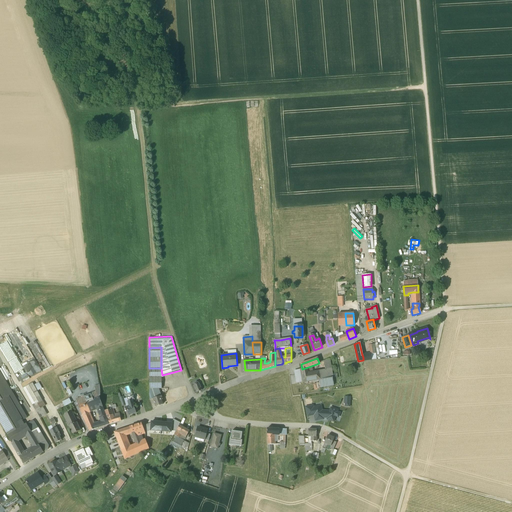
[(311,366),(302,369),(301,370),(303,383),(310,381),(310,382),(311,382),(311,381),(320,380),(319,371),(313,372),(311,366)]
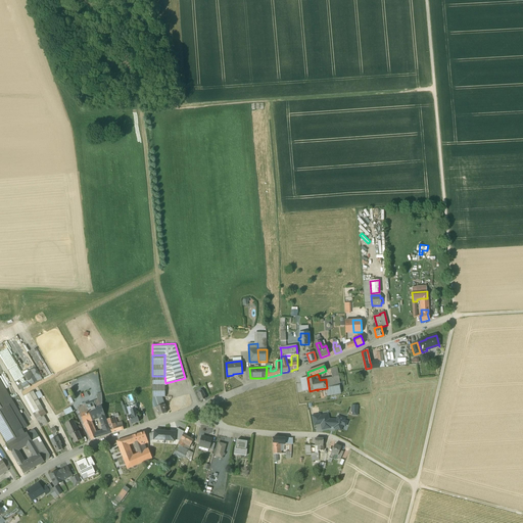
[(164,376),(152,376),(152,386),(164,386),(165,383),(164,376)]
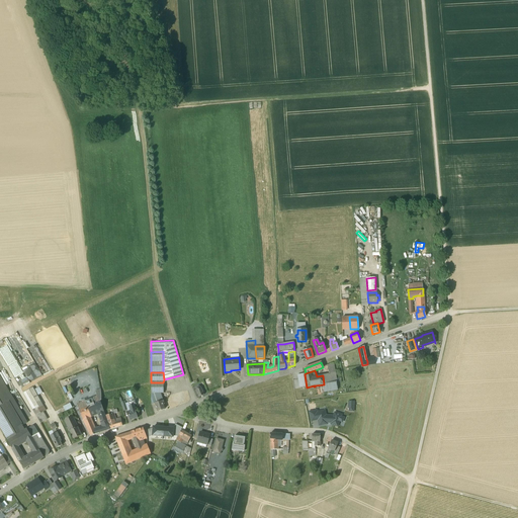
[(305,374),(298,375),(300,389),(307,387),(305,374)]
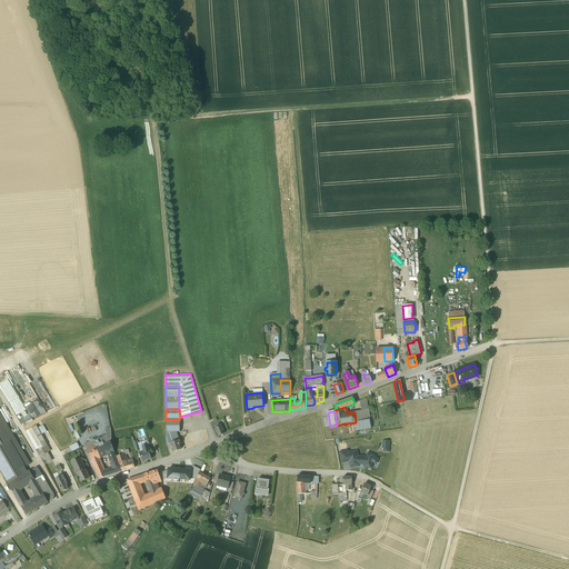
[(0,412),(0,445),(9,440),(9,441),(15,437),(0,412)]
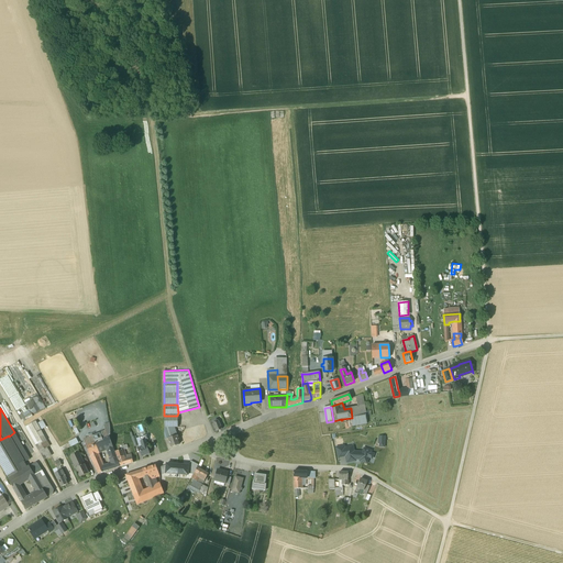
[(360,416),(353,417),(355,427),(367,423),(365,415),(360,416)]
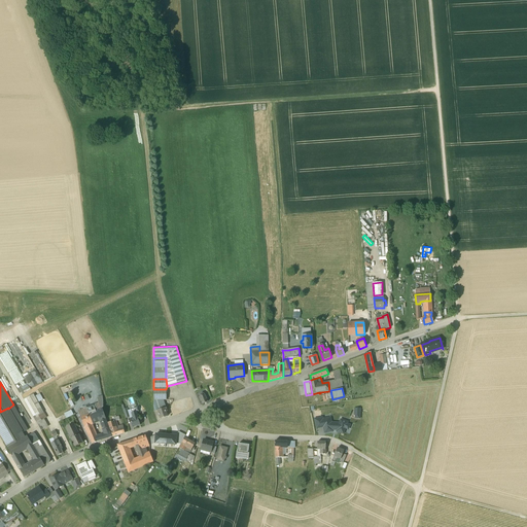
[(166,389),(153,389),(153,400),(164,399),(167,399),(166,389)]
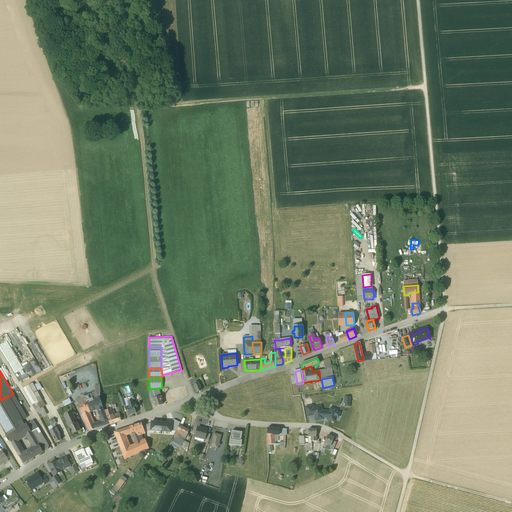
[(199,384),(197,382),(196,382),(194,383),(194,386),(196,392),(198,392),(201,391),(200,390),(202,390),(199,384)]
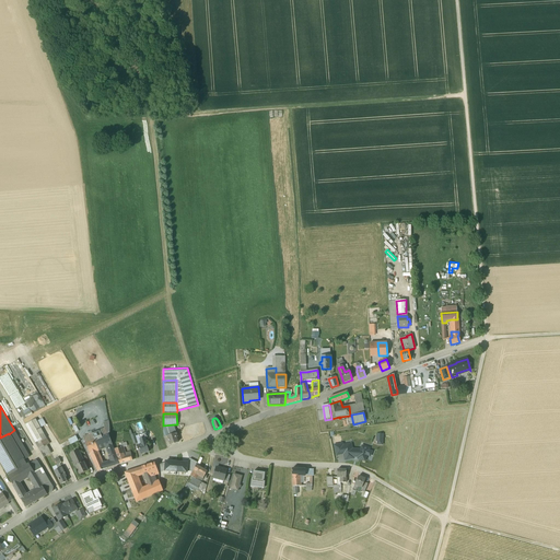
[(46,439),(36,419),(28,423),(39,442),(46,439)]
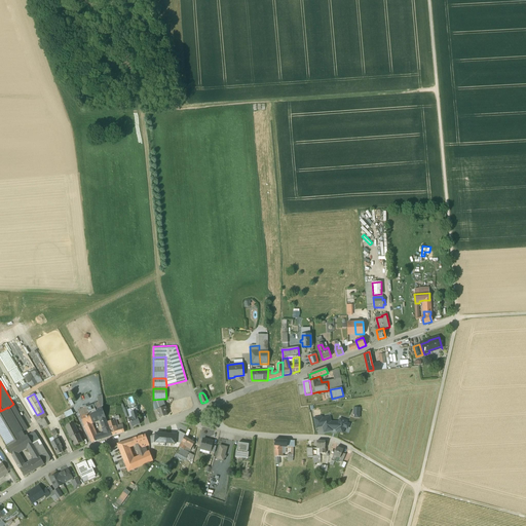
[(15,401),(27,424),(30,423),(19,399),(15,401)]
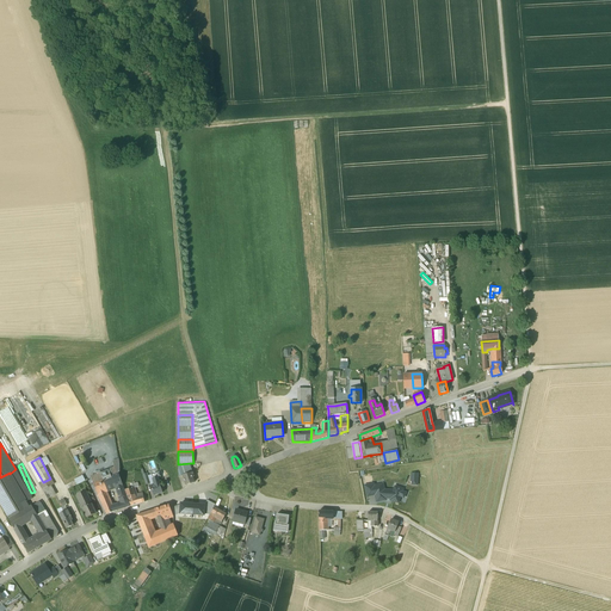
[(190,463),(178,464),(178,476),(178,477),(183,476),(183,475),(186,474),(184,469),(191,467),(190,463)]
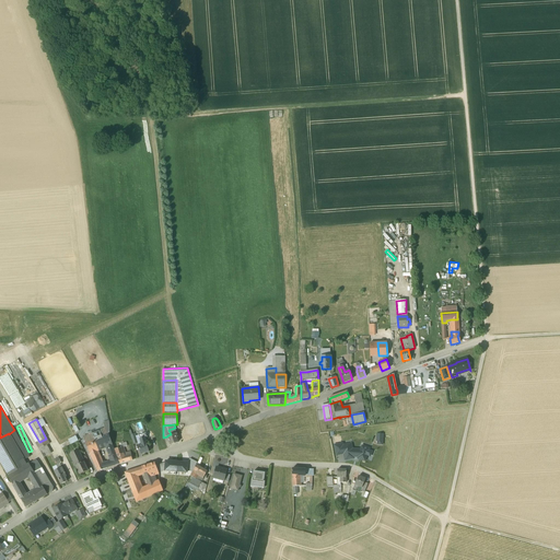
[(106,428),(96,432),(98,436),(108,433),(106,428)]
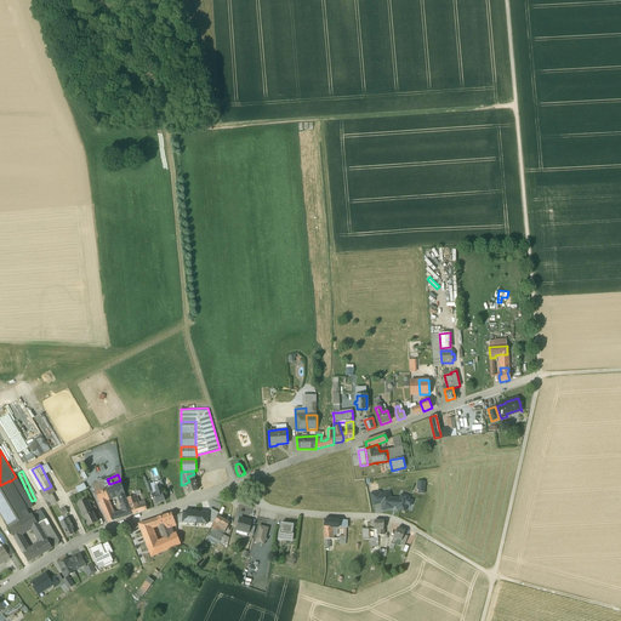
[(194,474),(187,477),(189,482),(186,483),(186,484),(189,493),(198,490),(195,485),(197,484),(194,474)]
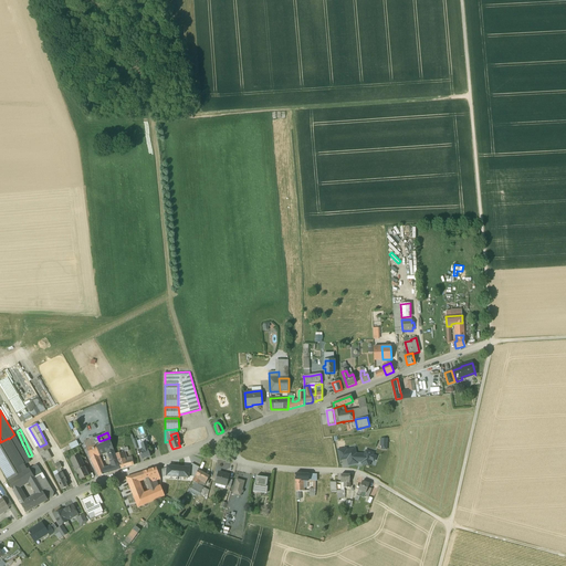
[(97,437),(93,438),(95,443),(91,444),(95,457),(97,456),(107,451),(114,449),(109,438),(100,441),(97,437)]
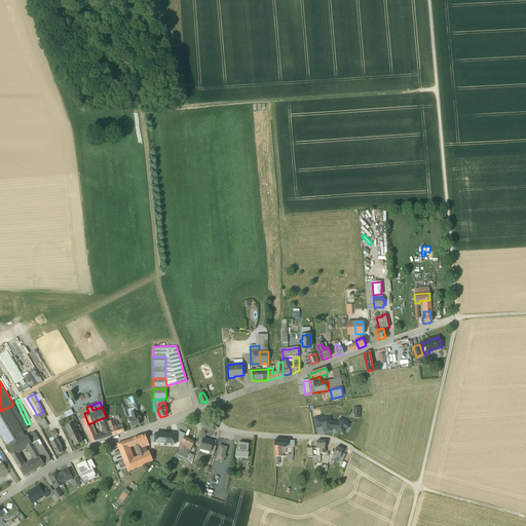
[(8,407),(0,411),(0,434),(7,447),(26,437),(8,408),(8,407)]
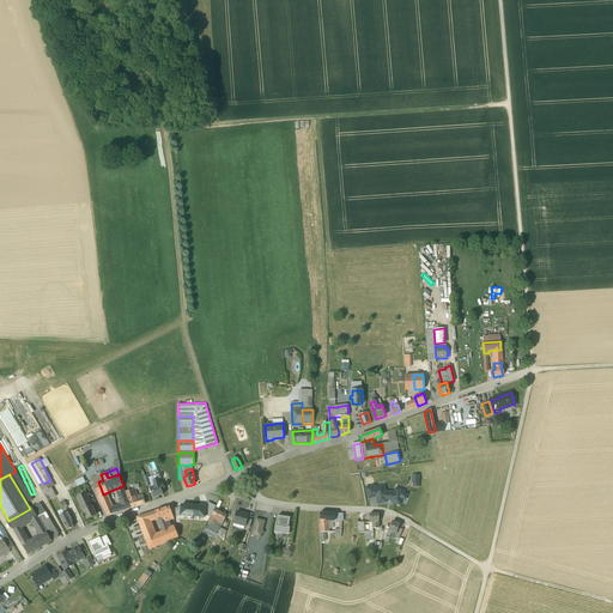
[(101,474),(91,479),(92,484),(98,481),(103,480),(101,474)]
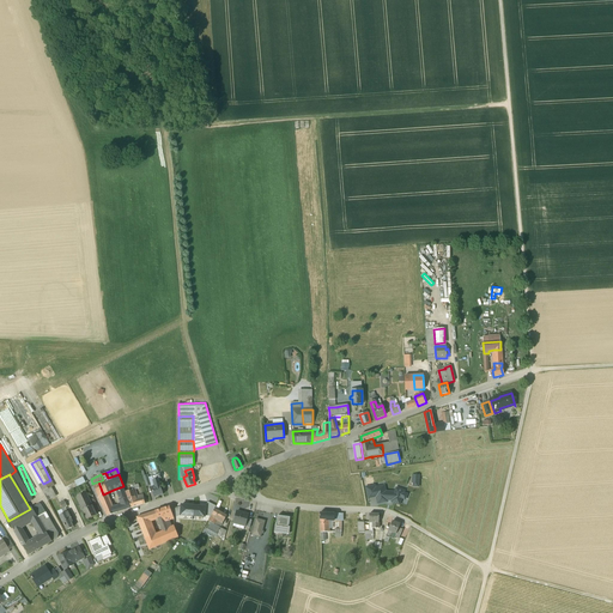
[(159,485),(158,480),(158,479),(153,480),(153,481),(155,486),(151,487),(155,497),(163,495),(159,485)]
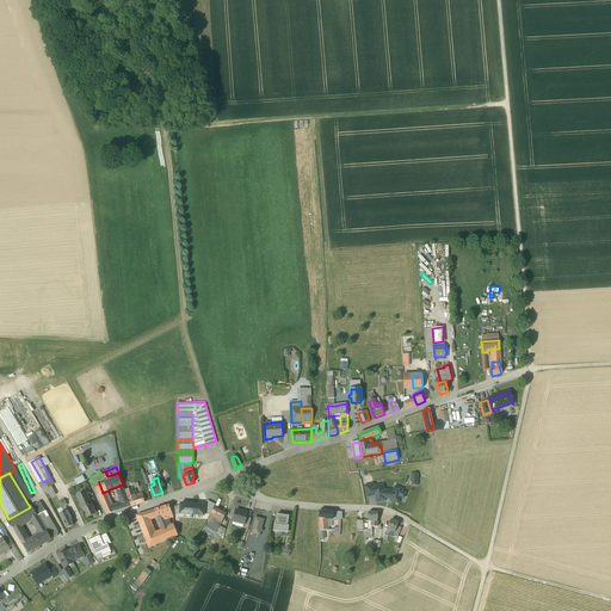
[(103,493),(98,480),(92,482),(98,494),(103,493)]
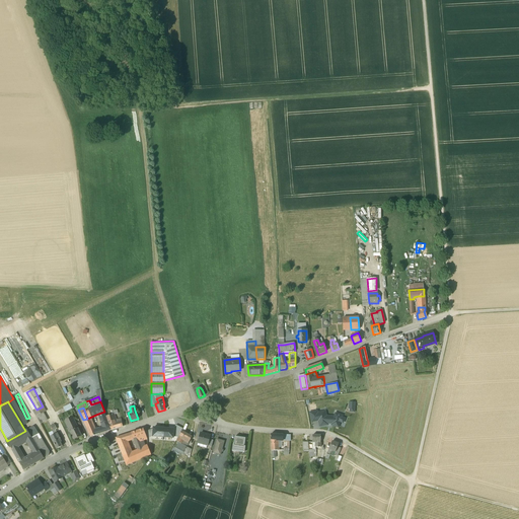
[(42,410),(34,414),(39,420),(46,416),(42,410)]
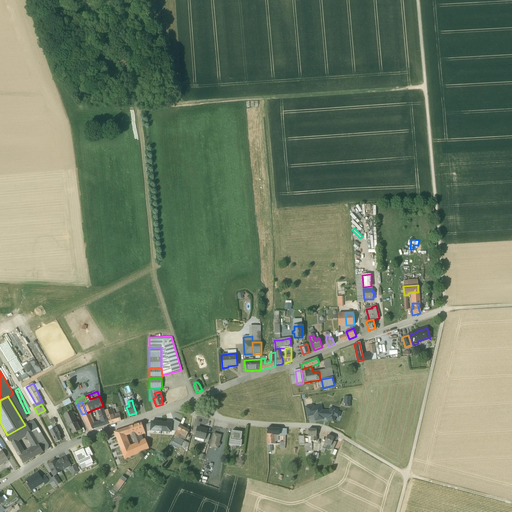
[(103,406),(97,408),(101,421),(100,422),(101,426),(109,424),(103,406)]
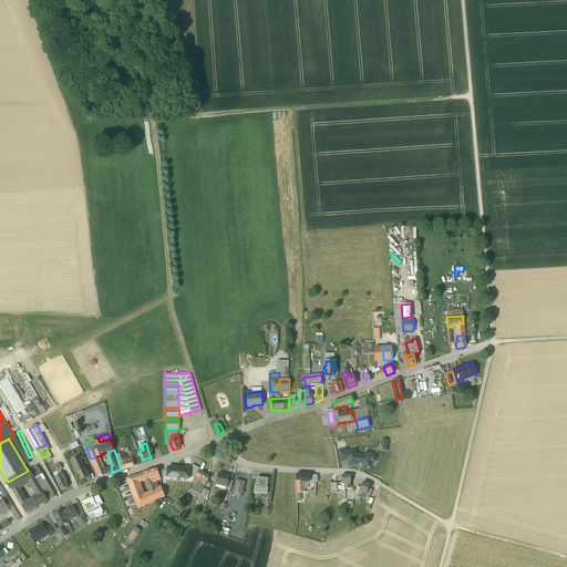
[(347,450),(339,451),(341,461),(349,459),(350,465),(358,464),(358,462),(357,455),(356,450),(347,452),(347,450)]
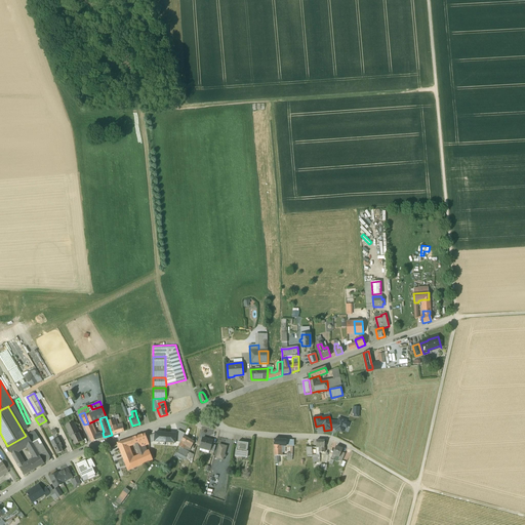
[(114,419),(108,421),(112,435),(120,433),(119,429),(117,429),(115,419),(114,419)]
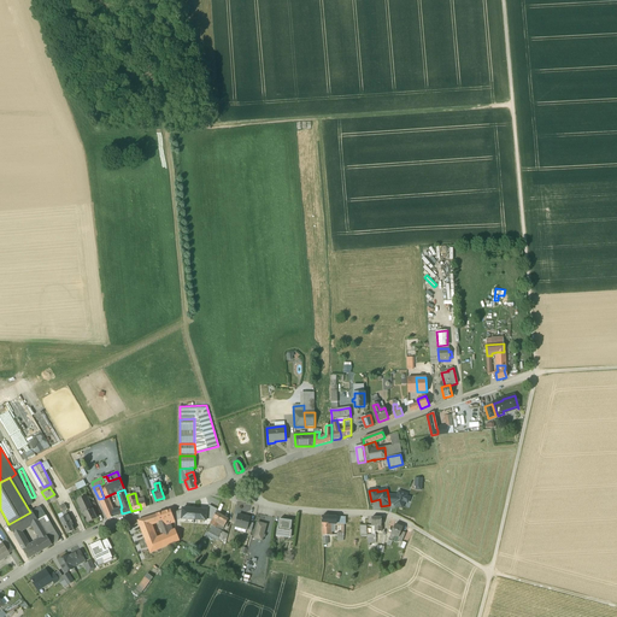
[(399,493),(398,497),(388,495),(389,503),(395,503),(395,505),(401,507),(404,501),(409,503),(410,498),(405,497),(406,494),(399,493)]
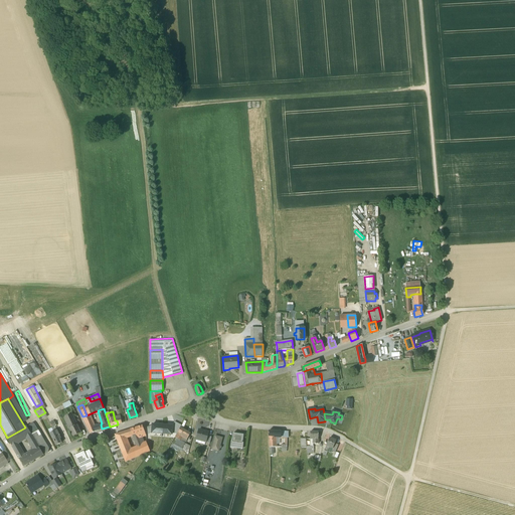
[(68,415),(64,417),(67,424),(75,421),(72,413),(68,415)]
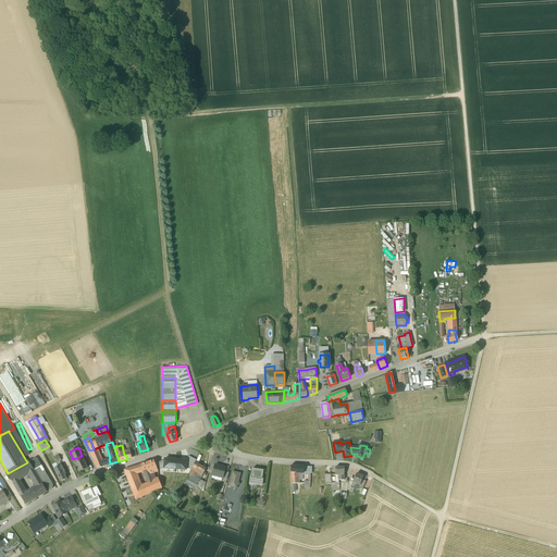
[(101,459),(98,452),(91,455),(91,456),(97,469),(106,466),(104,460),(104,459),(103,459),(101,459)]
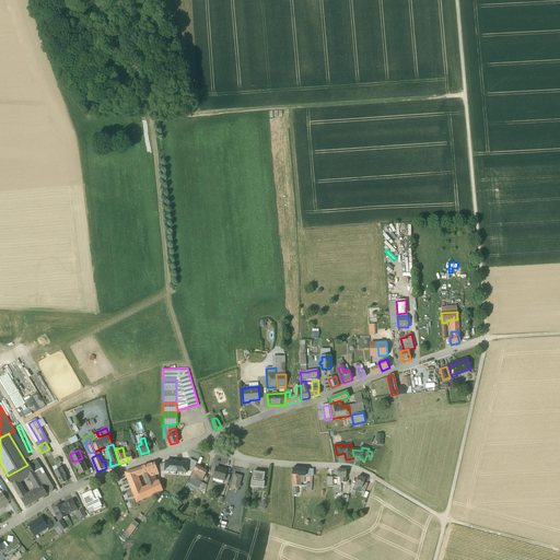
[(89,470),(82,458),(73,462),(76,466),(74,466),(77,471),(78,470),(80,475),(89,470)]
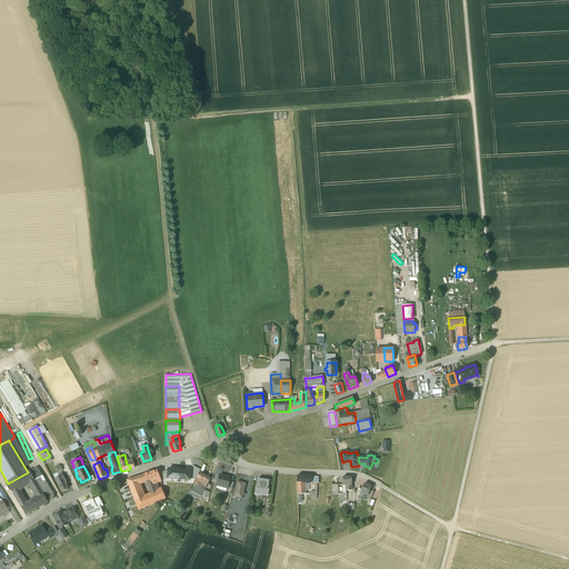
[(196,479),(200,470),(192,466),(191,470),(190,479),(196,479)]
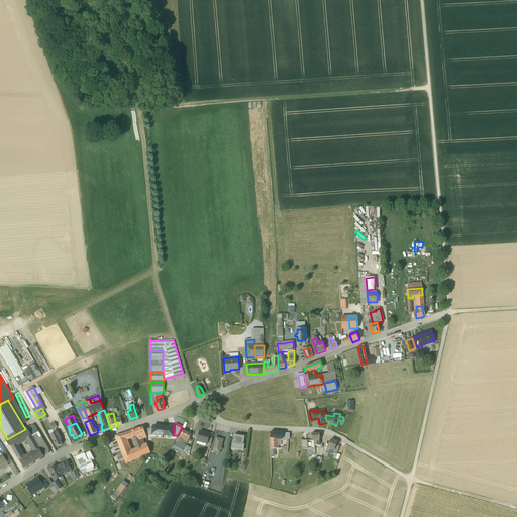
[(45,444),(35,426),(28,430),(38,447),(45,444)]
